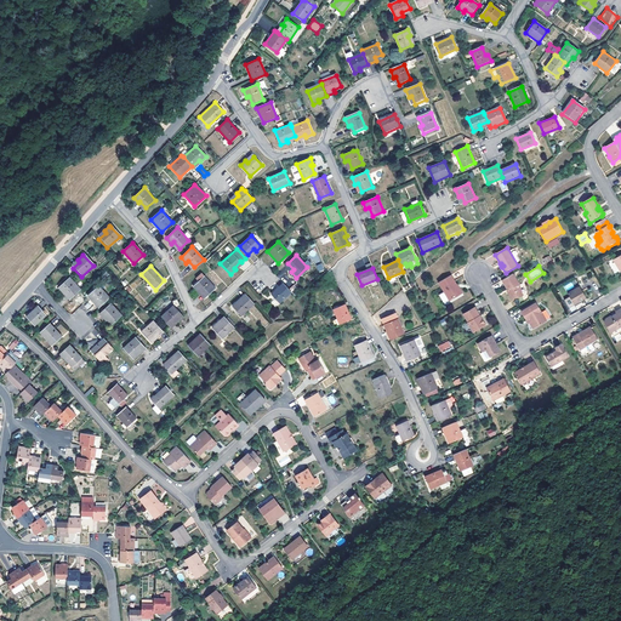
[(520,286),(514,274),(502,281),(507,289),(508,289),(510,292),(508,294),(511,300),(513,301),(524,298),(520,286)]
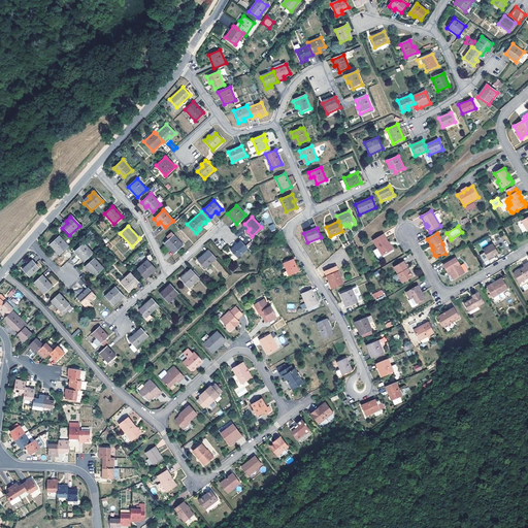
[(173,234),(164,243),(173,254),(186,242),(180,237),(177,239),(173,234)]
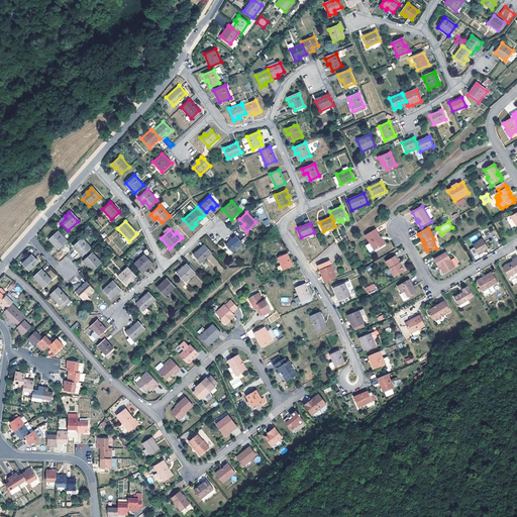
[(374,251),(383,246),(384,245),(380,238),(376,230),(366,236),(374,251)]
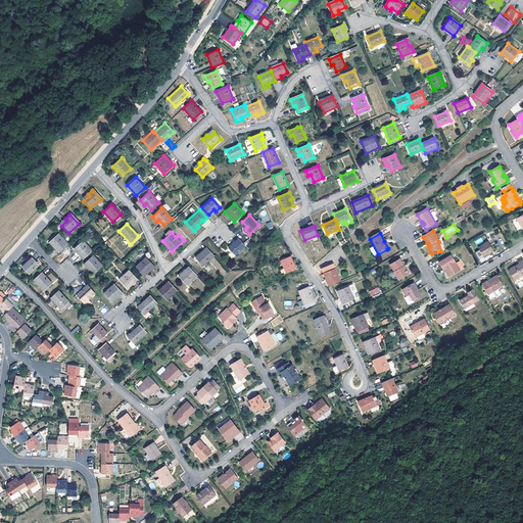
[(52,248),(53,246),(59,252),(66,245),(57,235),(48,244),(52,248)]
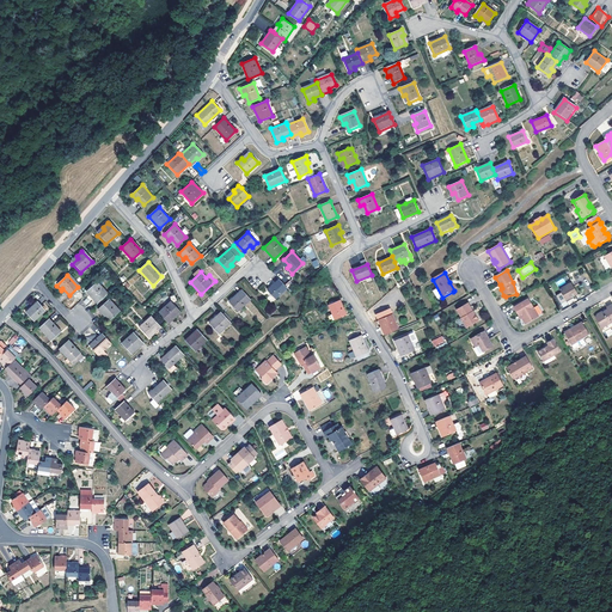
[(287,288),(279,279),(267,291),(275,299),(287,288)]
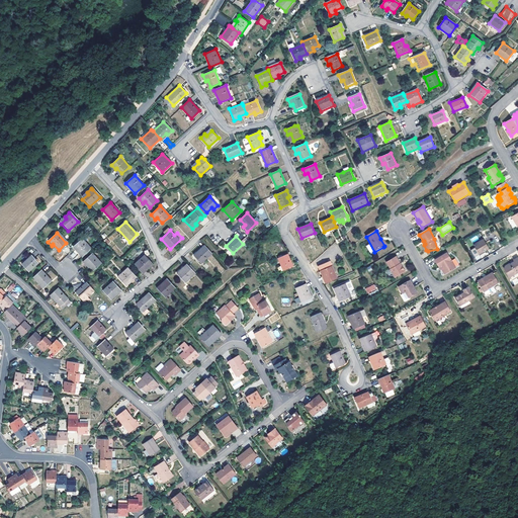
[(495,246),(490,238),(480,243),(486,253),(490,251),(489,249),(495,246)]
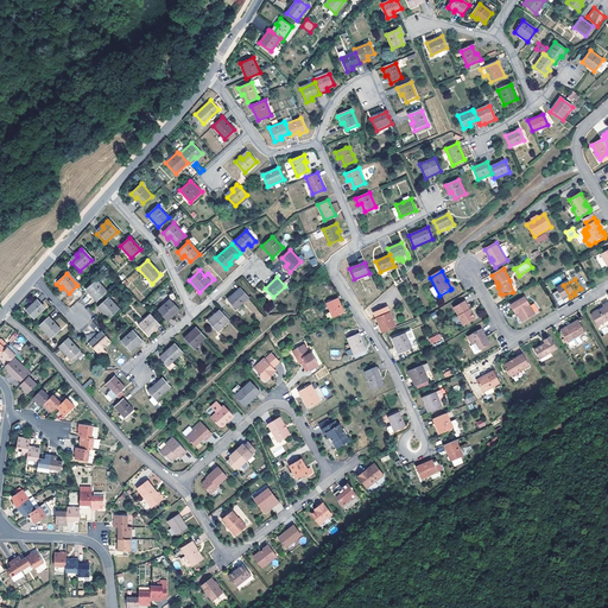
[(90,297),(92,295),(97,301),(107,293),(95,282),(84,291),(90,297)]
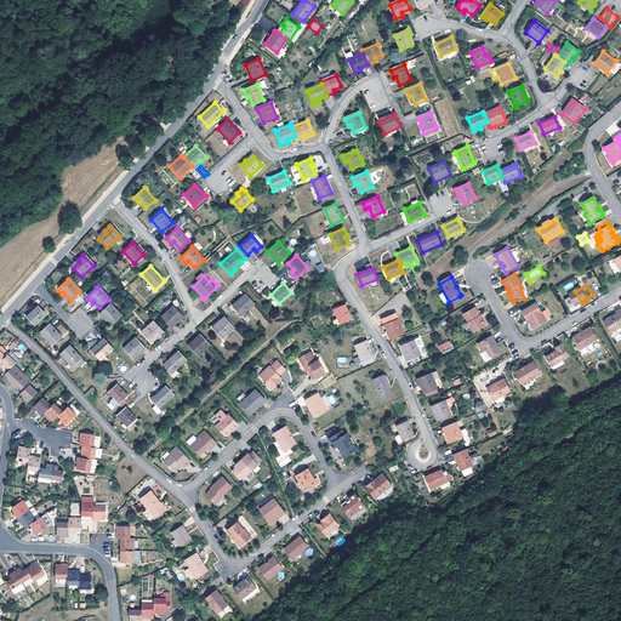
[(255,303),(245,294),(232,306),(241,315),(255,303)]
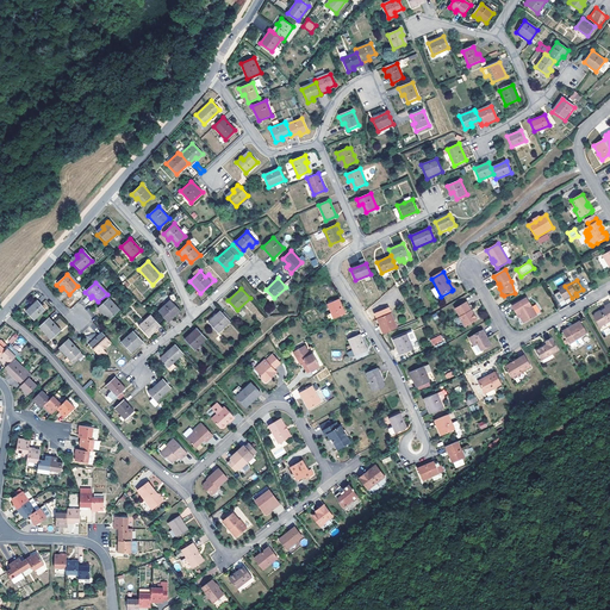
[(561,306),(566,304),(559,292),(554,294),(561,306)]
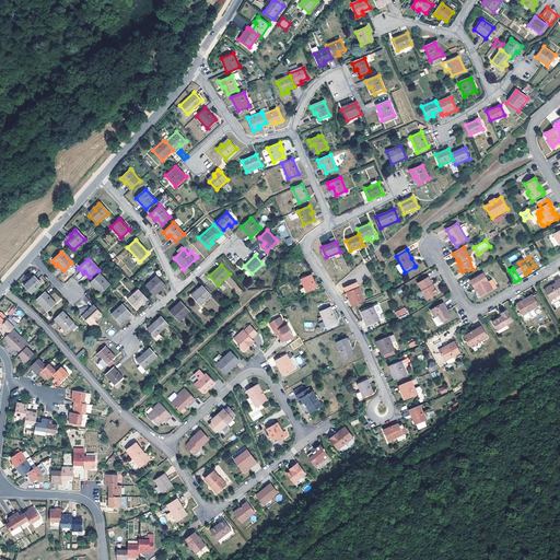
[(470,281),(476,290),(478,289),(479,292),(482,298),(494,291),(483,273),(470,281)]
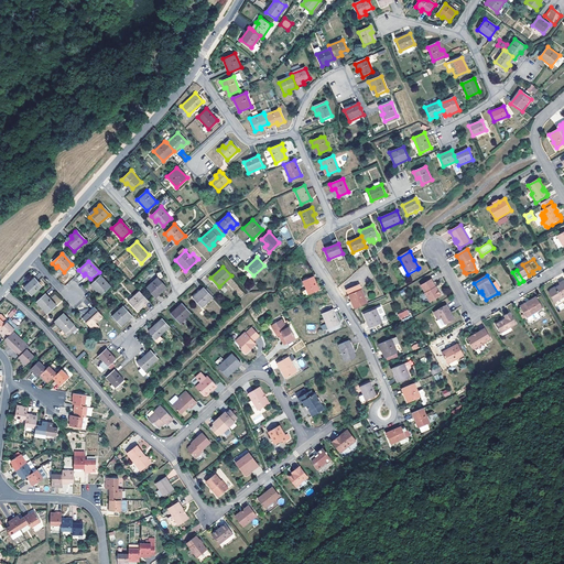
[(91,284),(96,290),(95,292),(99,297),(109,288),(99,277),(91,284)]
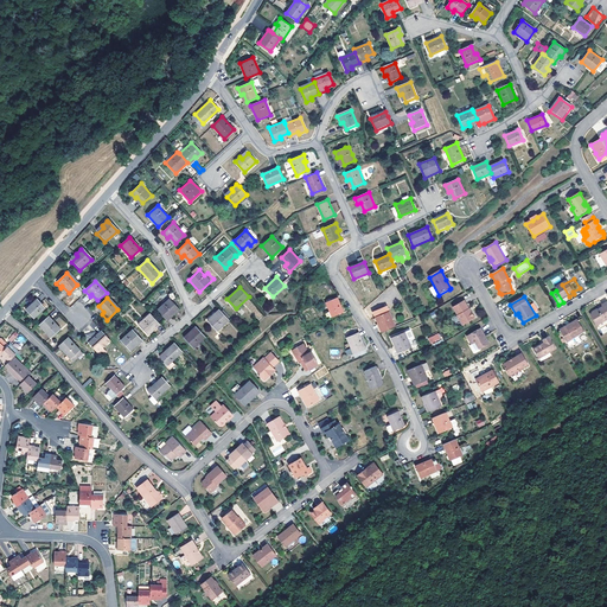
[(338,298),(326,302),(333,317),(344,312),(338,298)]
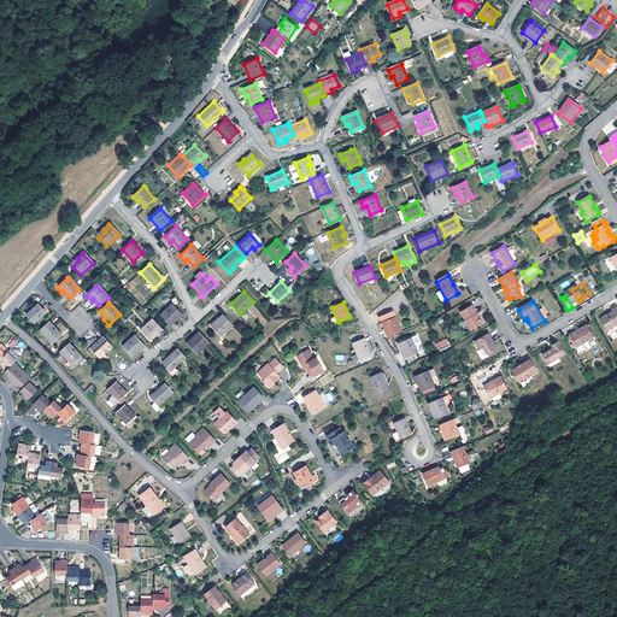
[(37,305),(25,316),(34,325),(46,313),(37,305)]
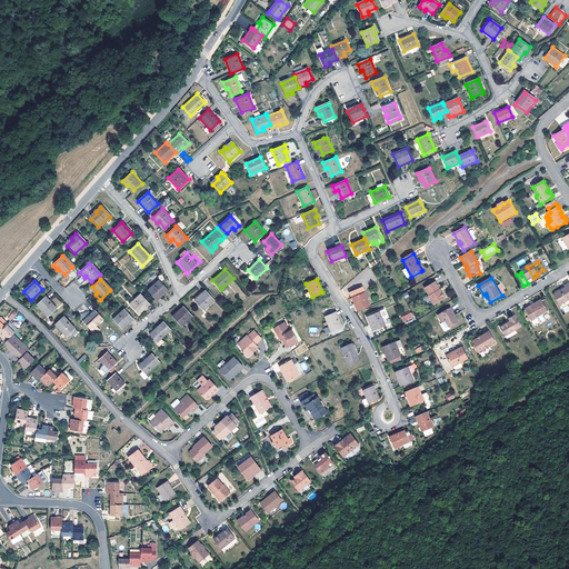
[(158,281),(147,291),(157,301),(168,291),(158,281)]
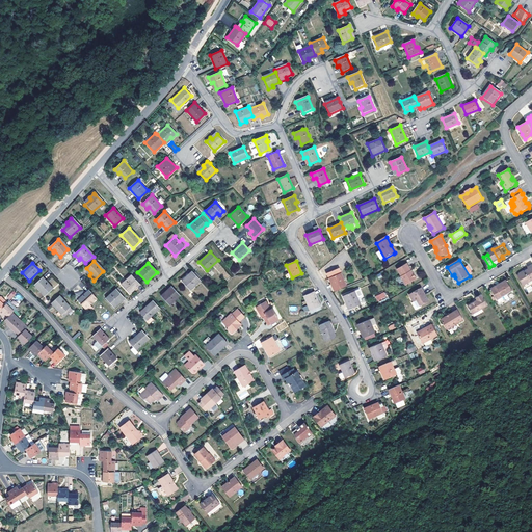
[(228,281),(231,276),(217,263),(213,267),(228,281)]
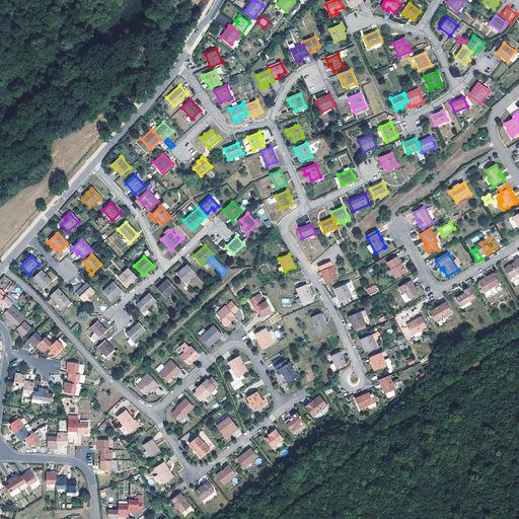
[(396,279),(406,273),(402,267),(400,267),(400,266),(401,265),(397,257),(387,264),(391,270),(390,271),(396,279)]
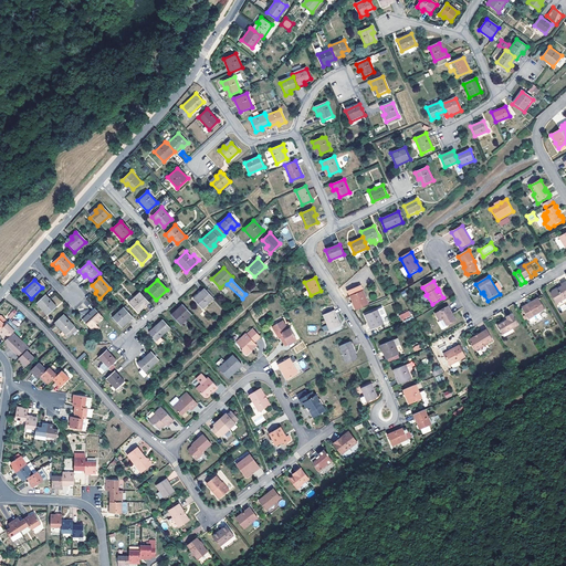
[(564,300),(565,303),(565,302),(565,285),(563,287),(564,290),(559,292),(559,291),(554,294),(553,296),(557,304),(564,300)]
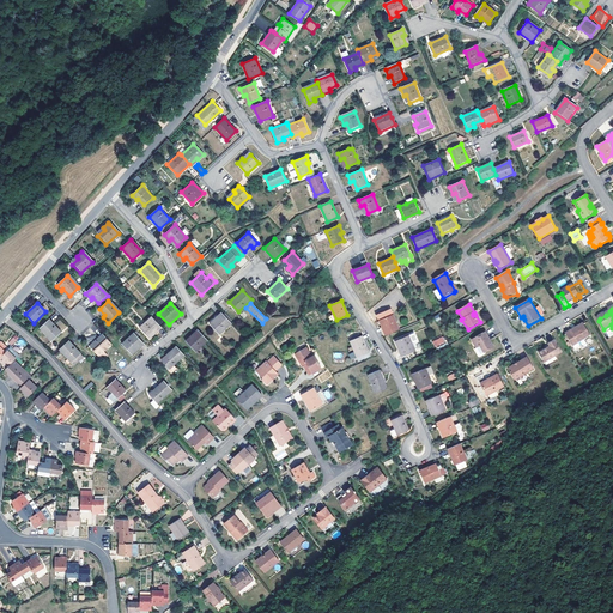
[(386,326),(389,334),(400,329),(394,314),(380,320),(382,327),(386,326)]
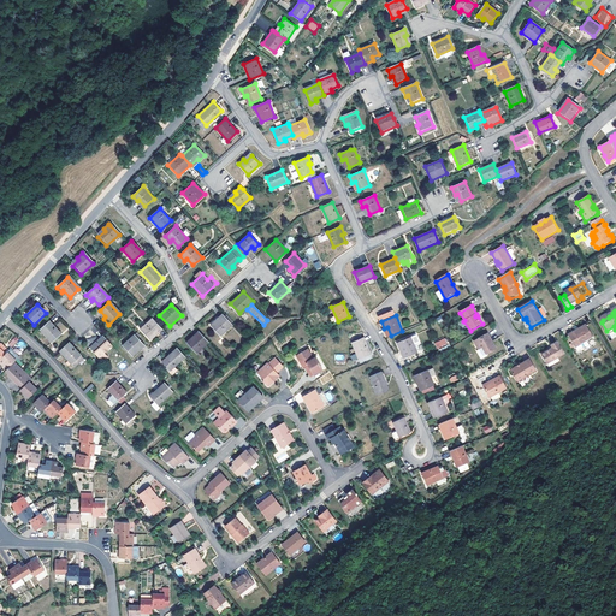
[(218,321),(215,320),(211,325),(220,336),(232,325),(224,317),(218,321)]
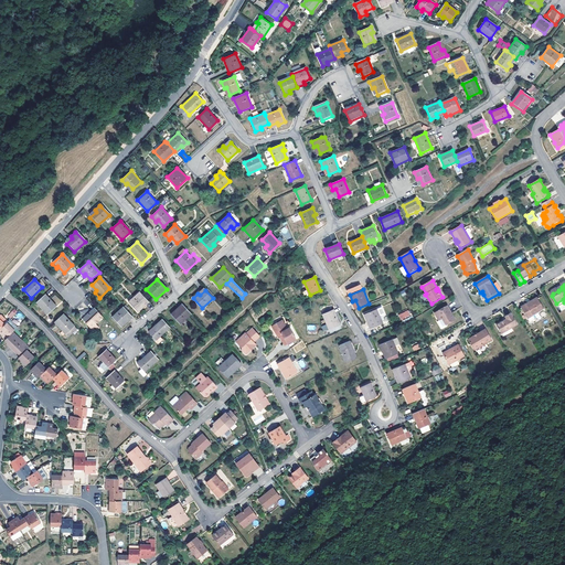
[(148,302),(139,292),(128,302),(137,313),(148,302)]
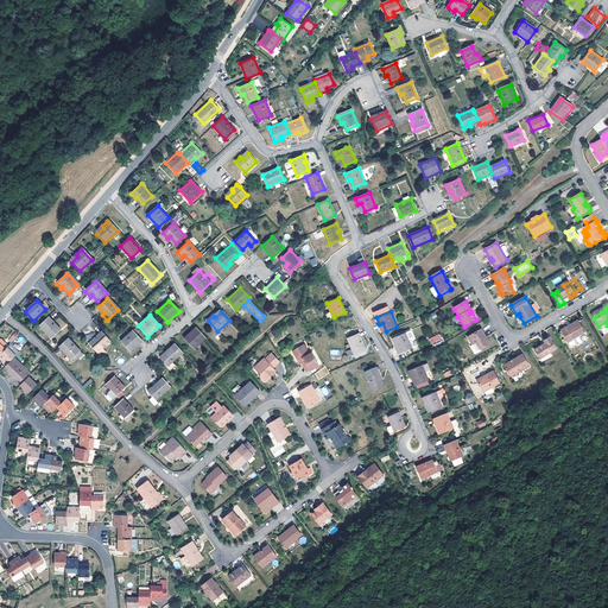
[(61,330),(48,317),(38,325),(51,339),(61,330)]
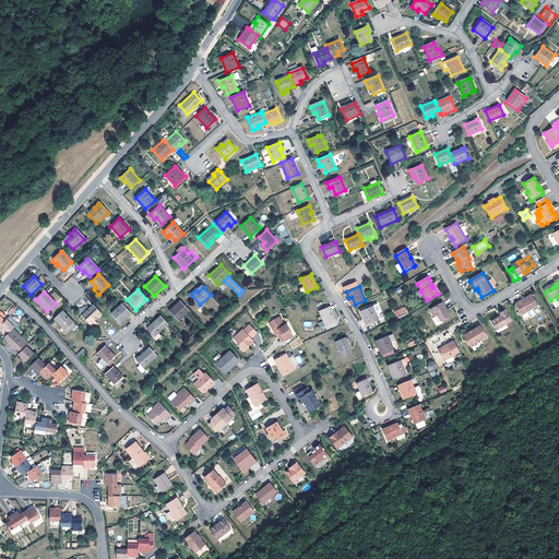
[(55,292),(50,296),(57,302),(62,298),(55,292)]
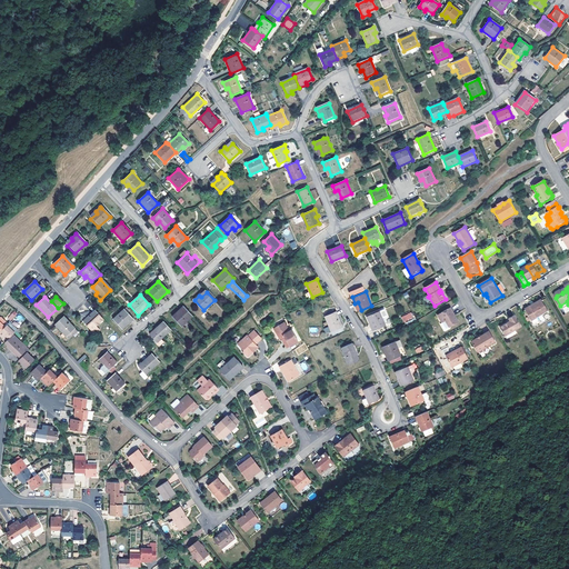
[(543,303),(536,307),(537,309),(533,310),(532,309),(529,311),(527,313),(532,323),(538,320),(539,321),(550,316),(543,303)]
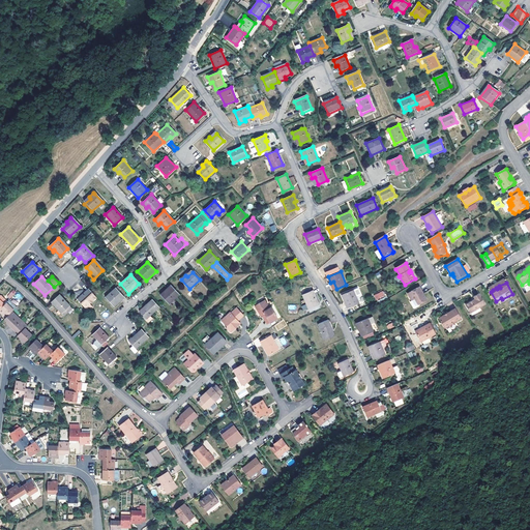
[(167,292),(166,291),(160,295),(169,304),(179,295),(172,287),(167,292)]
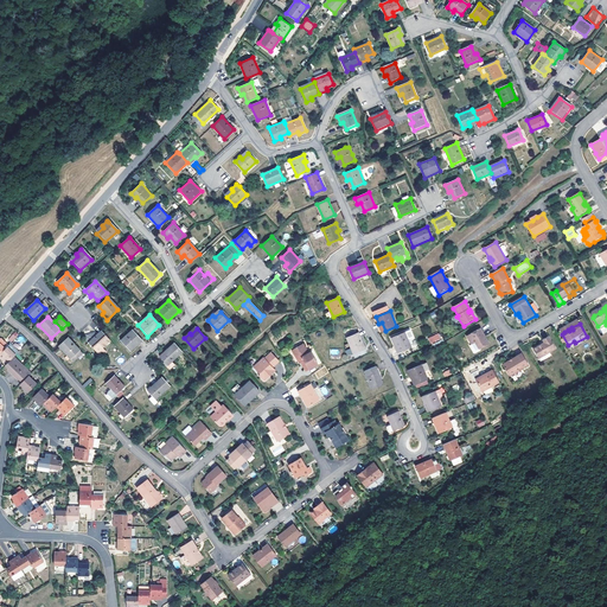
[(133,345),(139,339),(131,330),(119,342),(129,352),(134,347),(133,345)]
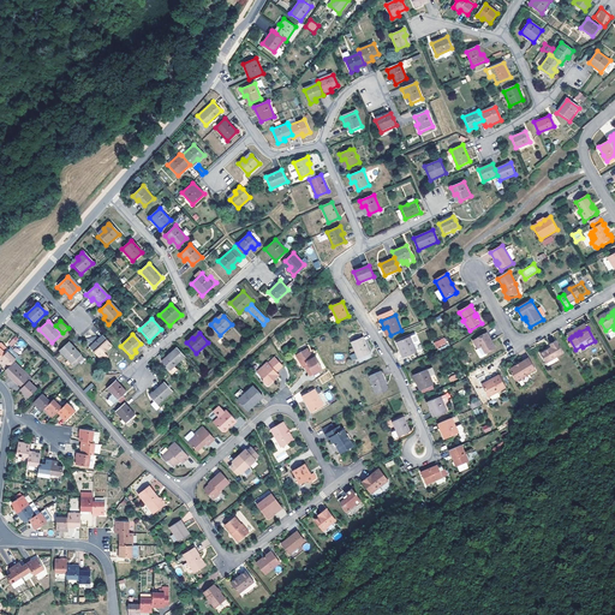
[(411,335),(396,342),(400,348),(402,347),(406,356),(418,351),(415,344),(419,341),(416,334),(411,335)]
